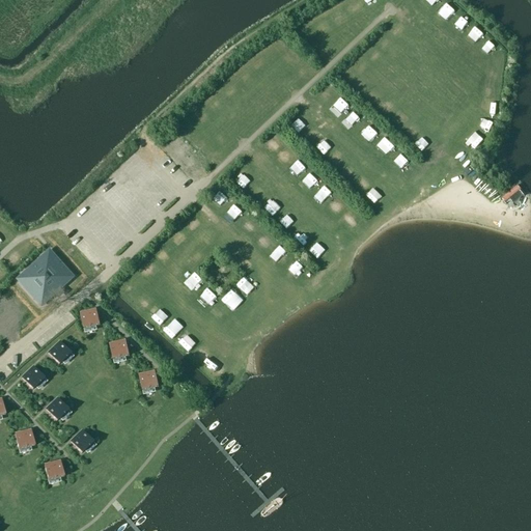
[(335,100),(328,107),(332,111),(339,104),(335,100)]
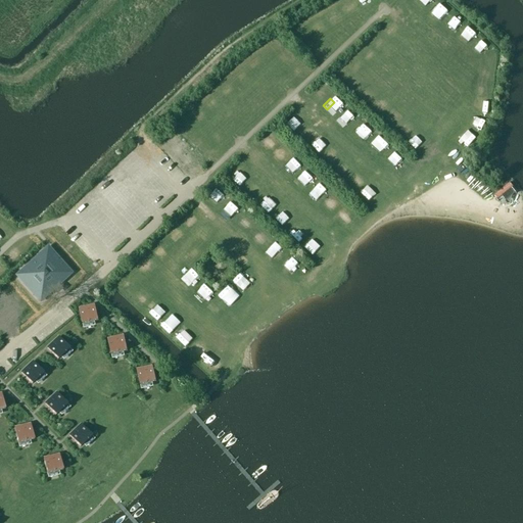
[(397,108),(389,116),(395,123),(405,114),(397,108)]
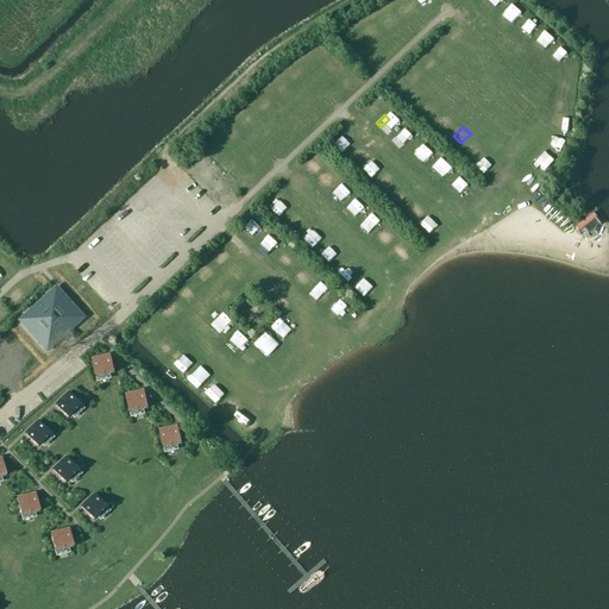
[(483,148),(475,155),(483,164),(491,156),(483,148)]
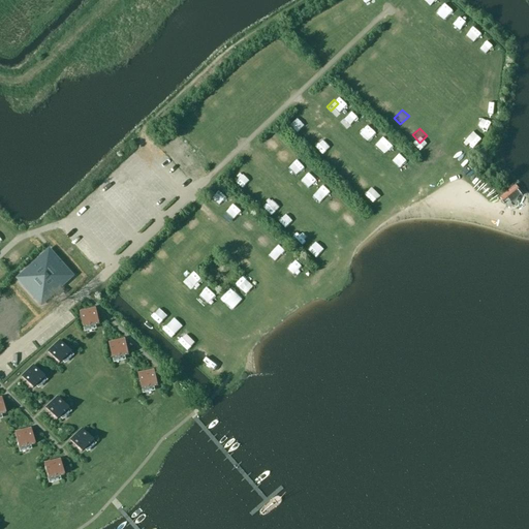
[(203,165),(174,134),(159,149),(188,179),(203,165)]
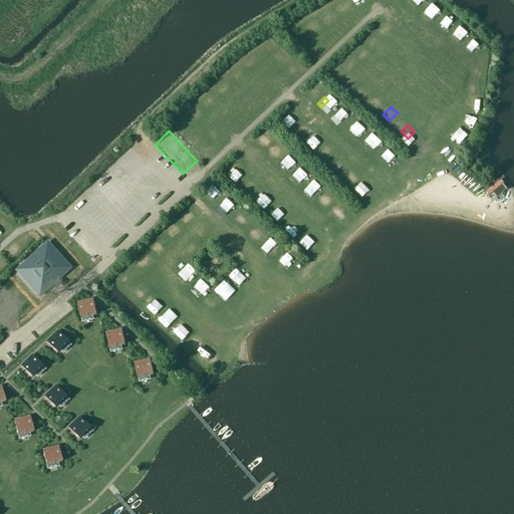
[(283,159),(293,166),(297,161),(288,154),(283,159)]
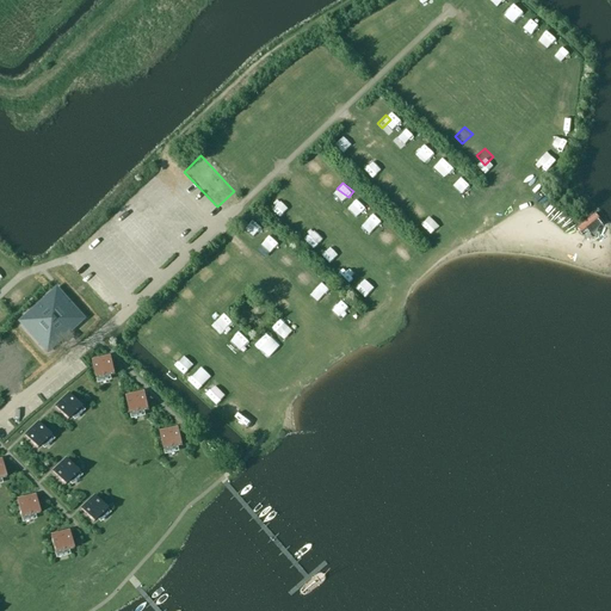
[(535,202),(549,210),(556,199),(543,190),(535,202)]
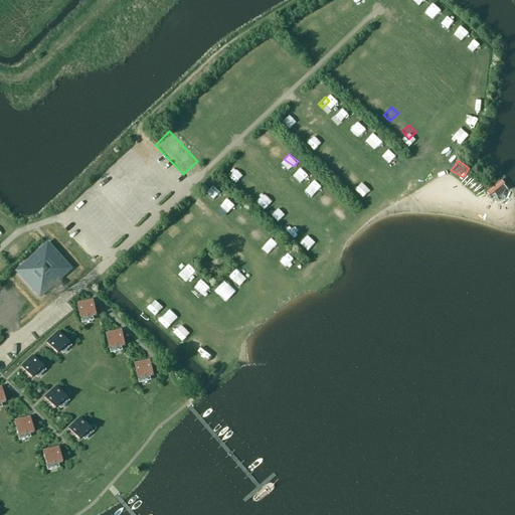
[(253,177),(243,184),(247,189),(256,182),(253,177)]
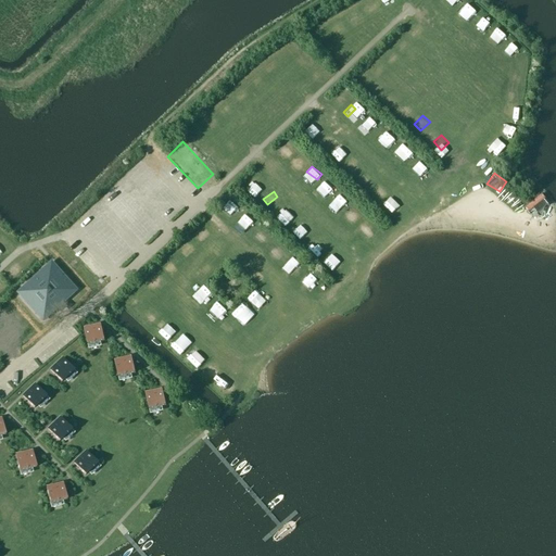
[(279,214),(287,223),(294,217),(287,209),(279,214)]
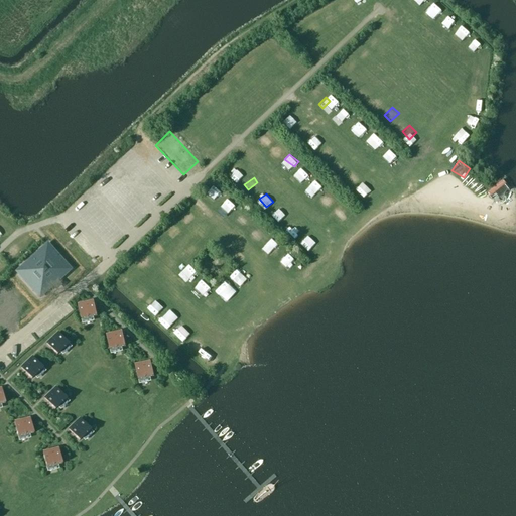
[(336,213),(341,221),(349,216),(343,208),(336,213)]
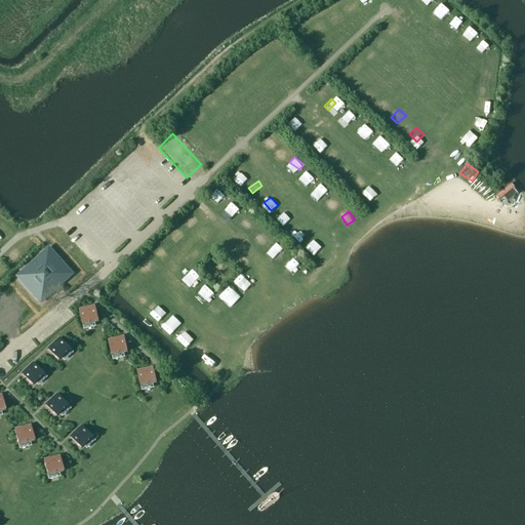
[(117,234),(108,241),(116,250),(125,243),(117,234)]
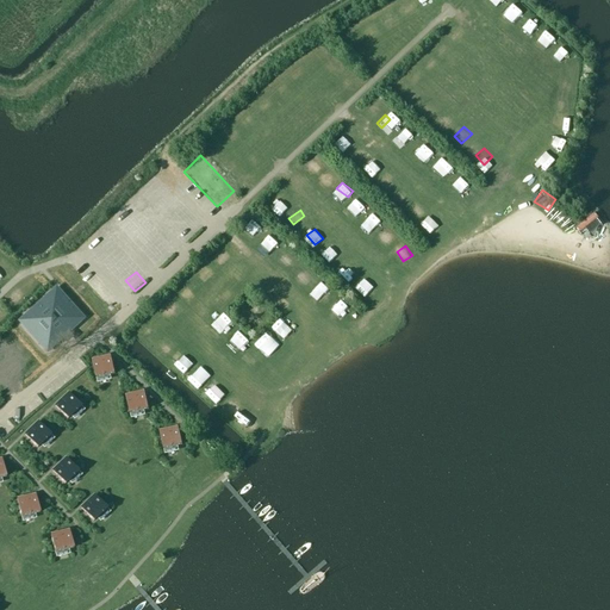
[(170,298),(160,306),(168,316),(179,306),(170,298)]
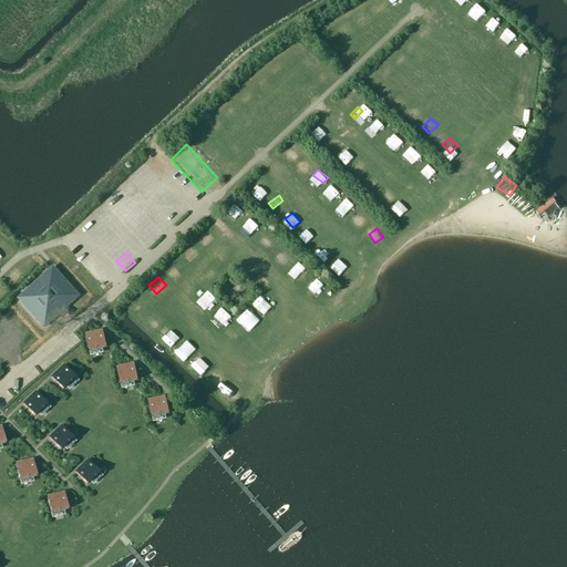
[(21,308),(17,312),(34,331),(39,328),(44,328),(45,328),(64,310),(64,303),(69,300),(50,280),(45,285),(41,285),(39,281),(18,300),(21,303),(21,308)]
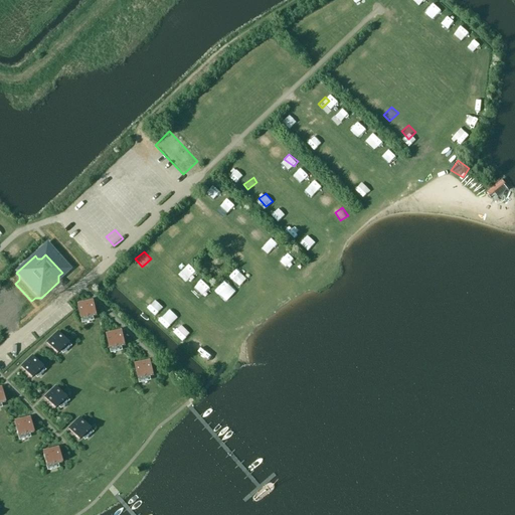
[(137,263),(130,267),(133,272),(140,268),(137,263)]
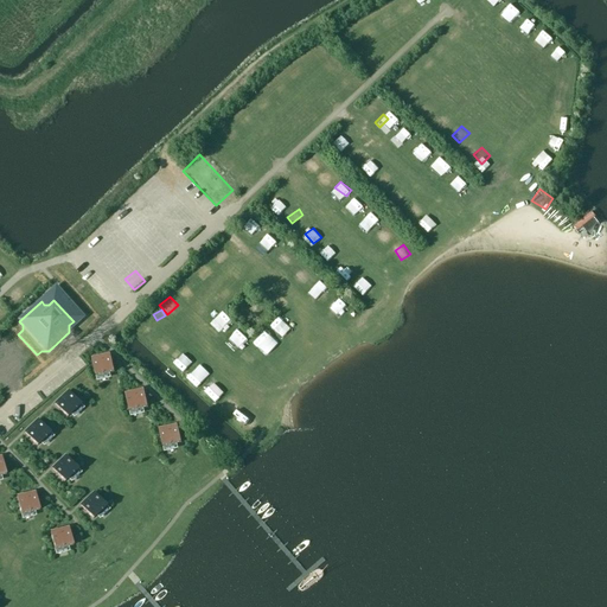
[(282,343),(294,333),(289,327),(278,336),(282,343)]
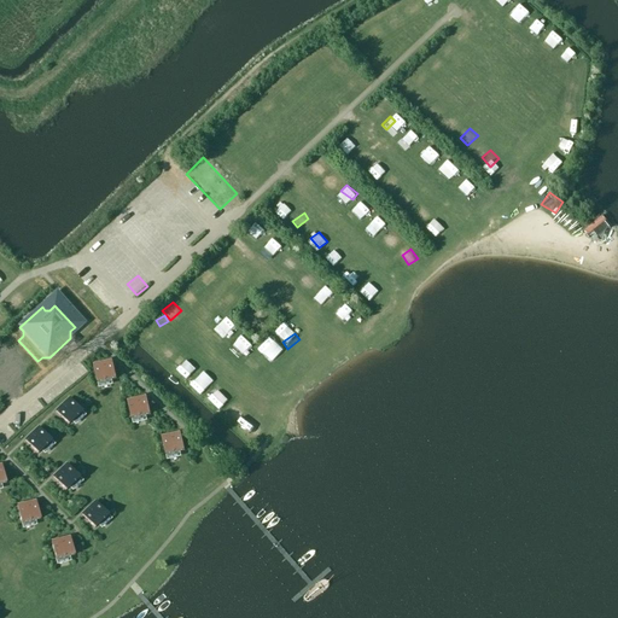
[(70,365),(77,374),(86,368),(77,359),(70,365)]
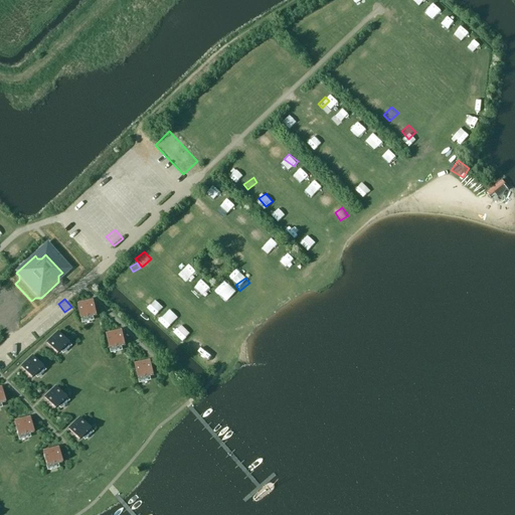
[(77,304),(81,319),(97,315),(93,300),(77,304)]
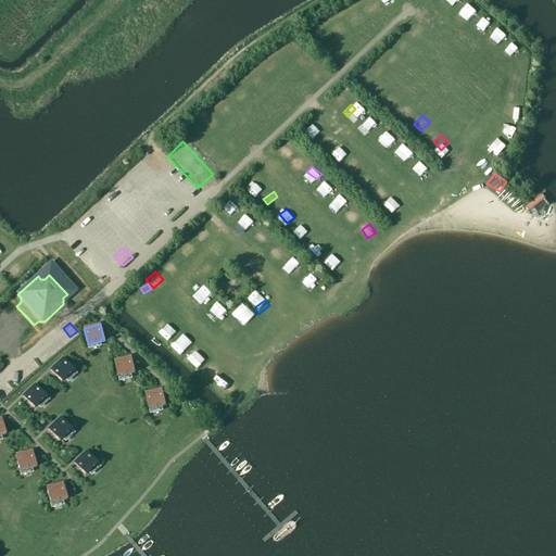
[(158,336),(168,342),(172,335),(161,329),(158,336)]
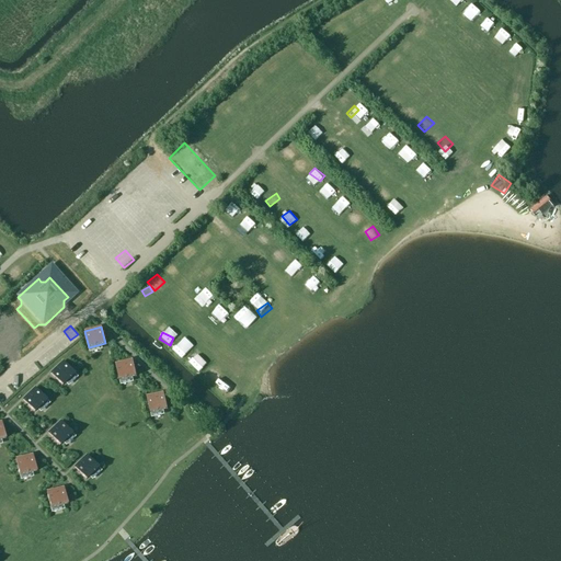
[(179,345),(175,351),(185,357),(189,352),(179,345)]
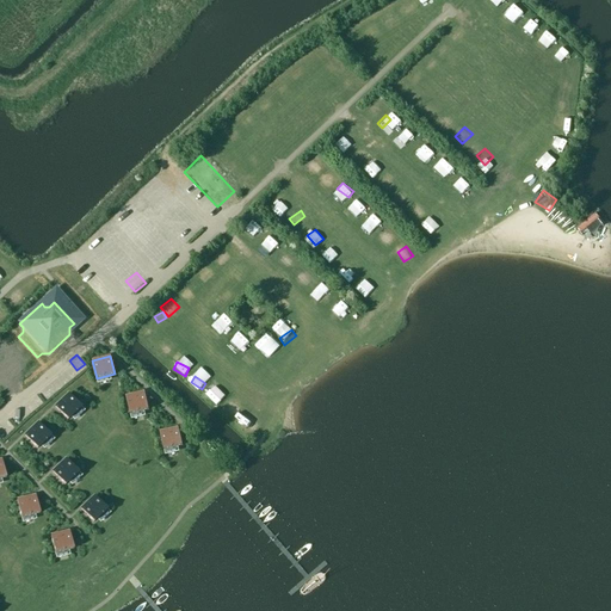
[(125,395),(130,414),(148,409),(144,390),(125,395)]
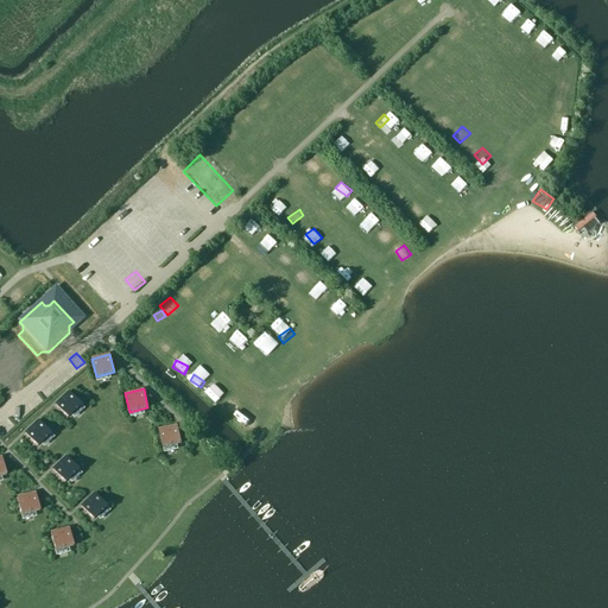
[(54,404),(67,418),(81,405),(68,391),(54,404)]
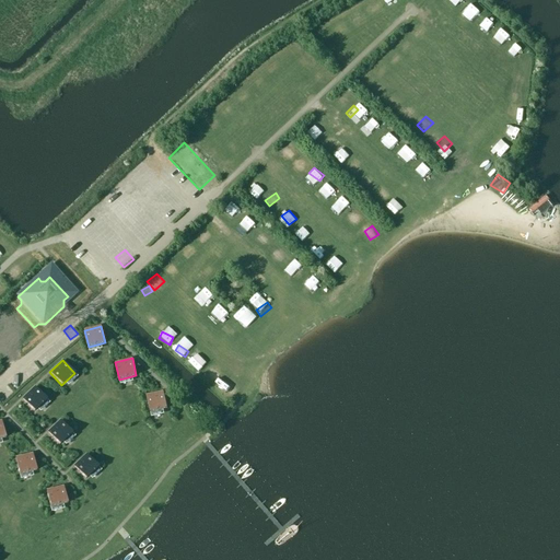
[(22,398),(34,411),(46,399),(34,386),(22,398)]
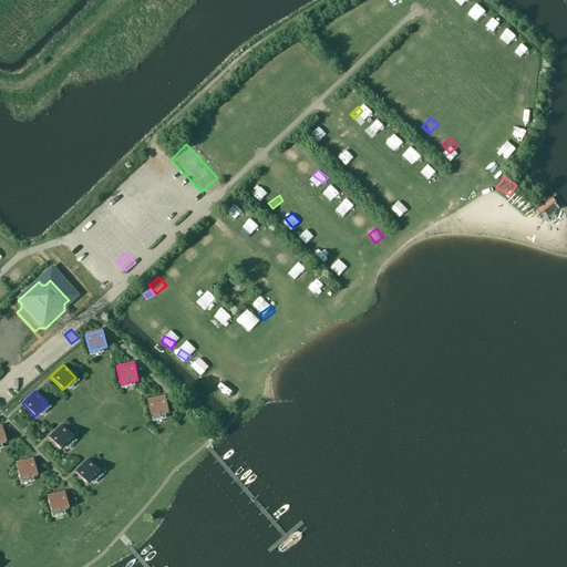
[(148,400),(152,418),(169,414),(165,397),(148,400)]
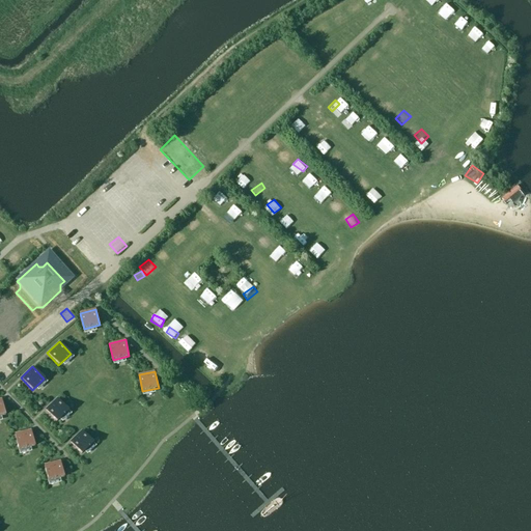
[(45,409),(56,421),(68,410),(56,397),(45,409)]
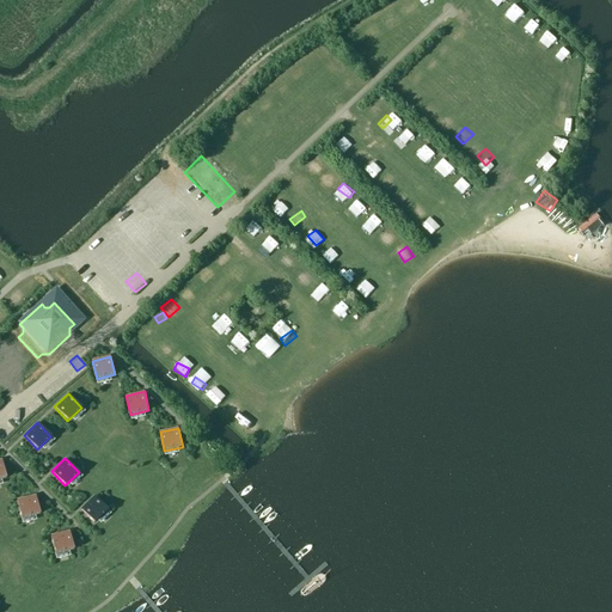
[(16,500),(20,518),(40,513),(35,495),(16,500)]
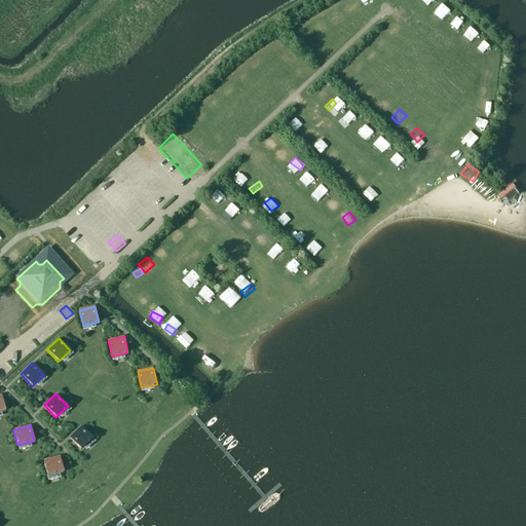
[(69,436),(80,449),(92,439),(81,425),(69,436)]
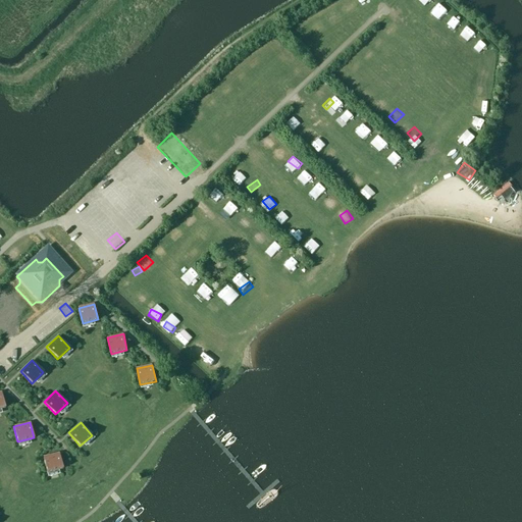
[(58,453),(43,457),(47,472),(62,469),(58,453)]
